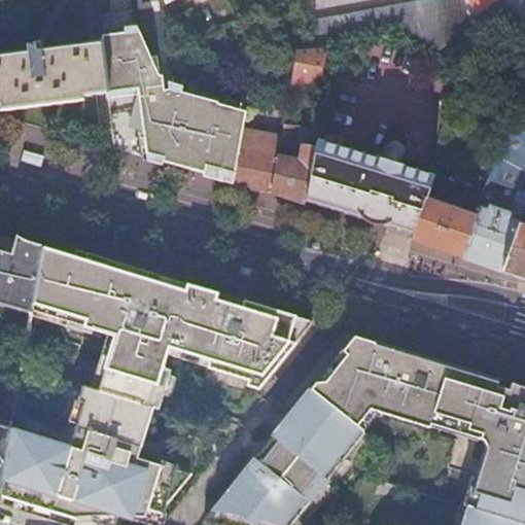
[(431,59),(444,47),(446,45),(459,35),(479,18),(469,0),(424,0),(311,20),(321,43),(330,43),(401,32),(431,59)]
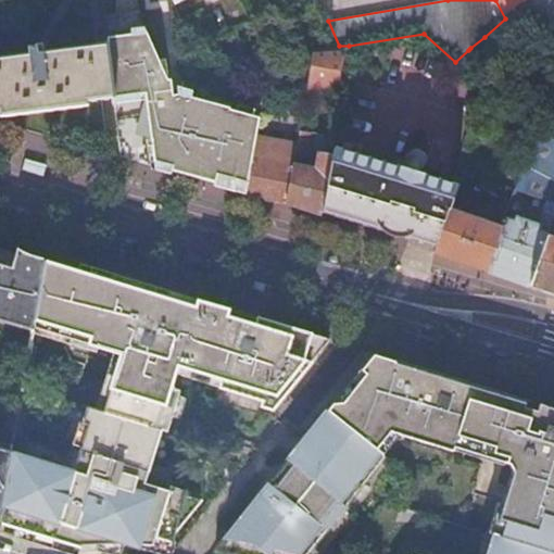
[(495,0),(505,19),(516,9),(515,9),(525,0),(495,0)]
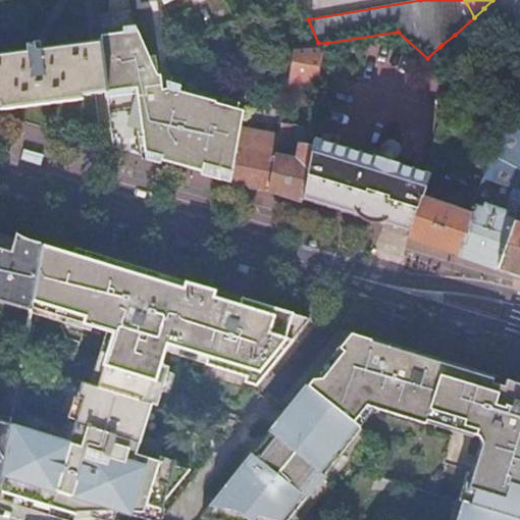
[(492,0),(483,8),(484,8),(519,33),(519,0),(492,0)]
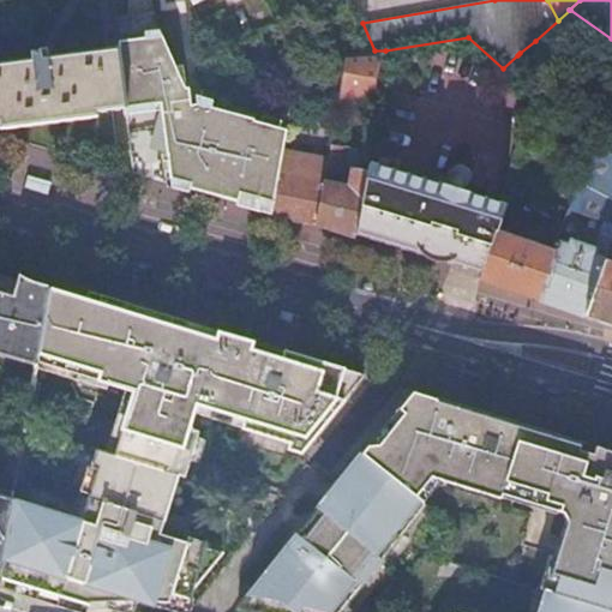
[(149,37),(119,41),(120,46),(127,108),(131,108),(165,103),(165,109),(163,109),(174,183),(240,201),(274,209),(285,148),(288,130),(255,120),(256,119),(201,103),(193,105),(192,99),(191,87),(187,88),(185,65),(178,66),(163,35),(149,37)]
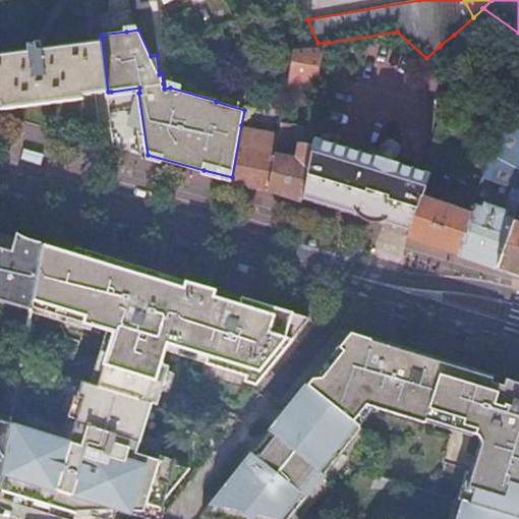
[(108,92),(102,39),(32,49),(31,44),(22,44),(23,50),(0,52),(0,105),(2,106),(2,110),(84,100),(83,95),(108,92)]
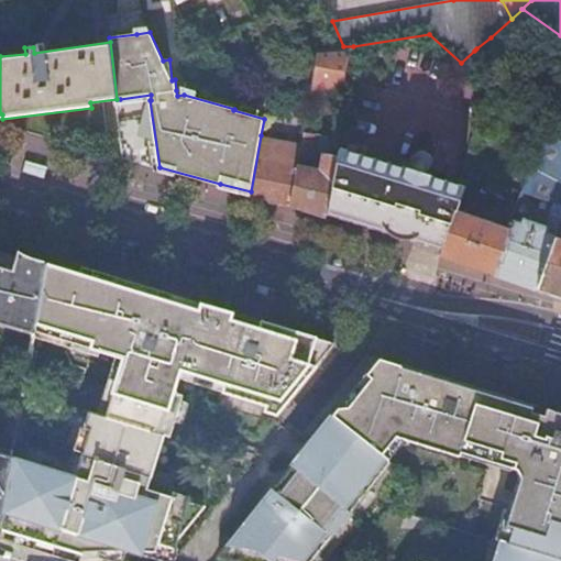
[(349,81),(353,46),(343,46),(338,47),(336,58),(318,55),(315,72),(311,88),(336,92),(338,79),(349,81)]
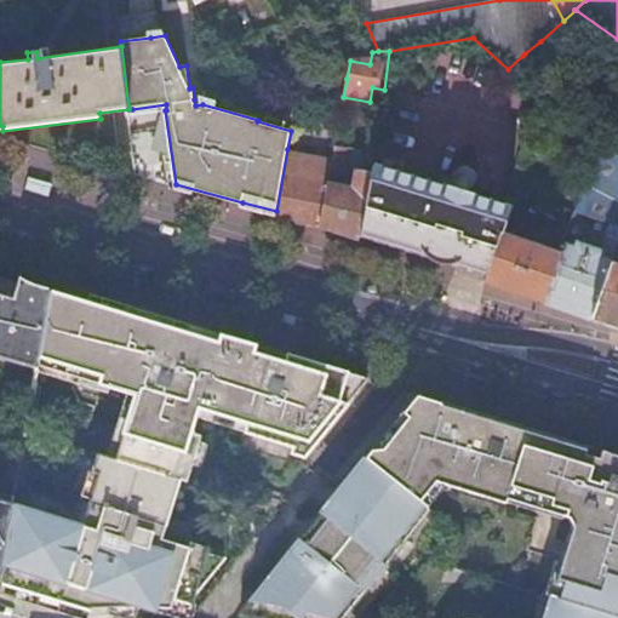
[(321,74),(347,79),(350,61),(352,53),(327,55),(325,55),(321,74)]
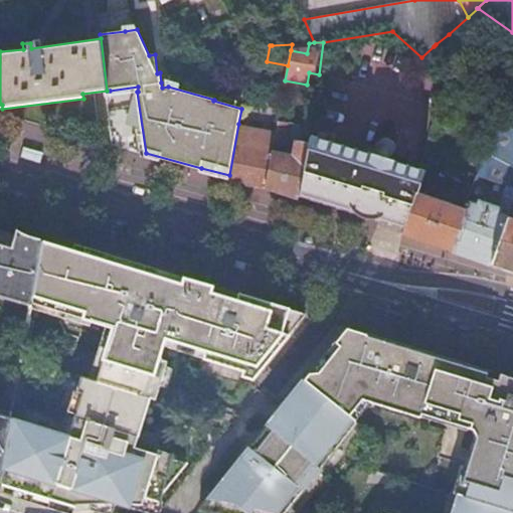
[(367,78),(369,69),(342,62),(336,86),(350,89),(353,74),(367,78)]
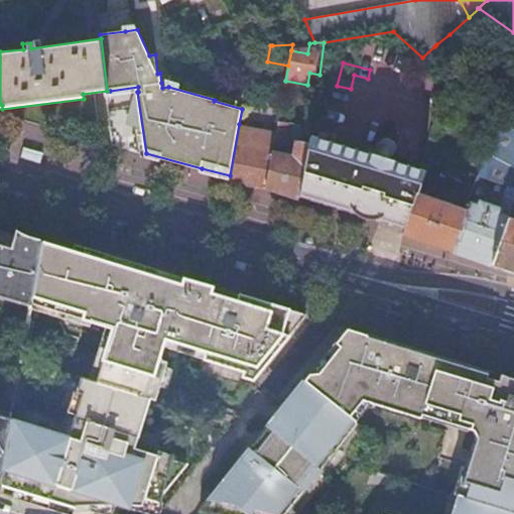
[(168,82),(161,83),(162,88),(168,87),(215,100),(216,96),(168,82)]
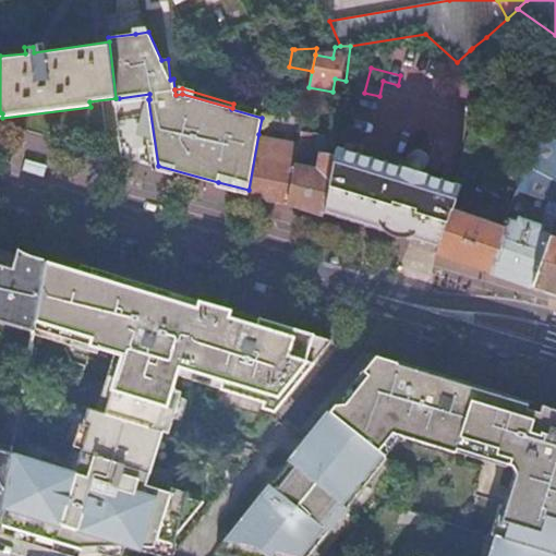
[(492,93),(461,184),(475,189),(505,100),(494,93),(492,93)]
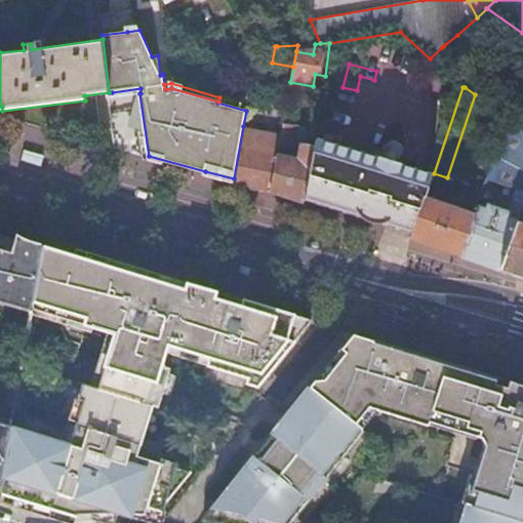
[(141,93),(141,88),(112,92),(113,97),(139,93),(141,93)]
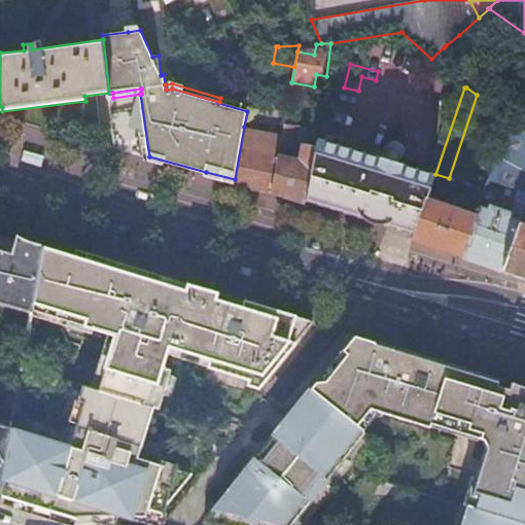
[(481,204),(489,179),(510,118),(494,107),(464,198),(481,204)]
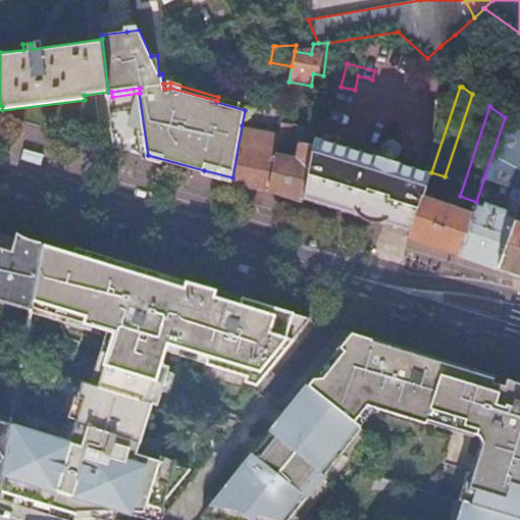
[(519,127),(518,126),(505,117),(484,177),(519,189),(519,127)]
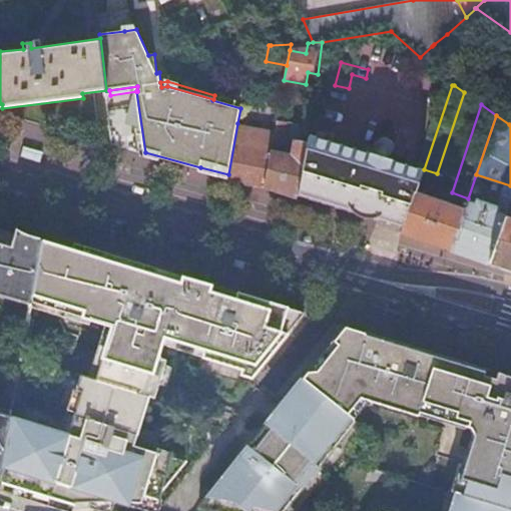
[(284,190),(298,195),(298,193),(307,140),(296,138),(292,154),(279,151),(282,141),(284,141),(287,120),(277,119),(276,130),(265,184),(284,190)]
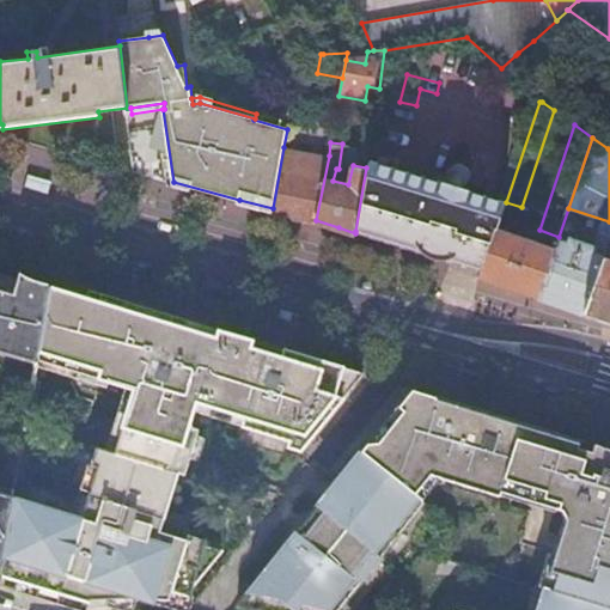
[(294,217),(316,220),(329,156),(284,147),(273,208),(272,213),(294,217)]
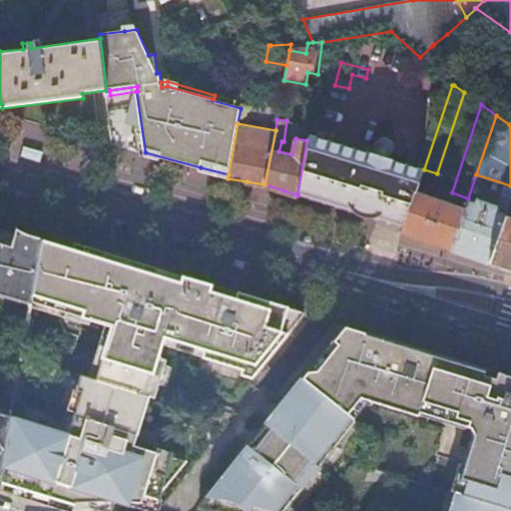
[(404,226),(416,192),(423,170),(307,134),(307,140),(298,193),(377,218),(394,225),(404,226)]
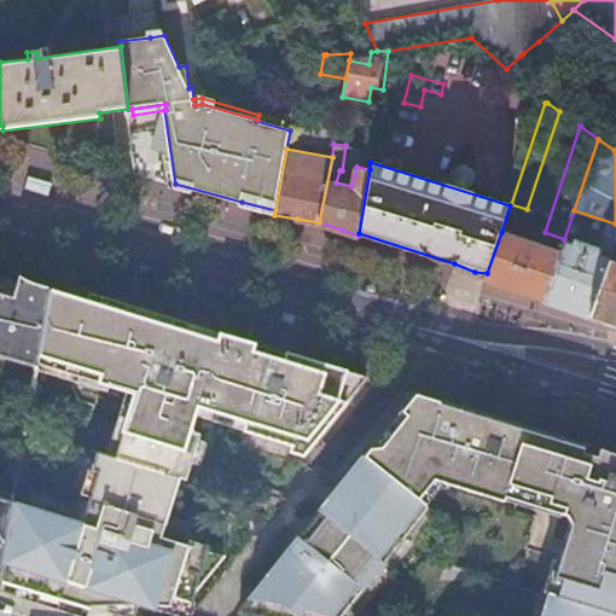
[(579,311),(593,317),(612,261),(615,251),(615,224),(574,210),(564,239),(559,253),(544,297),(579,311)]
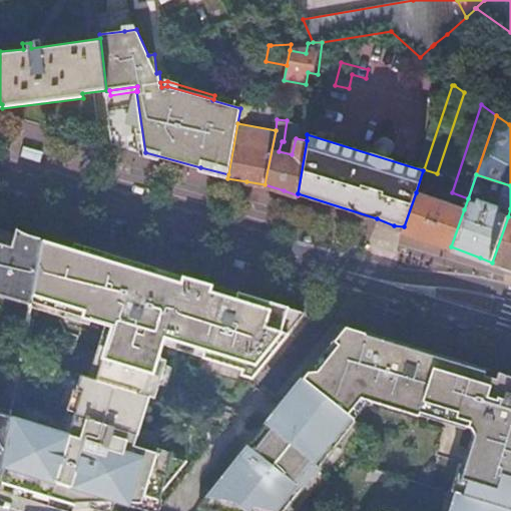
[(438,241),(451,246),(464,209),(416,192),(404,226),(403,228),(438,241)]
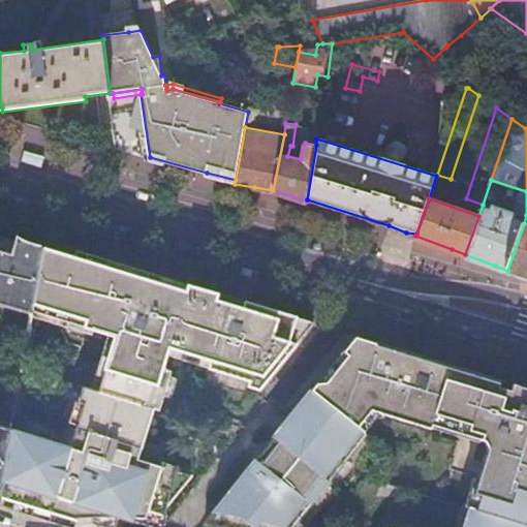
[(526,223),(524,223),(507,271),(526,277),(526,223)]
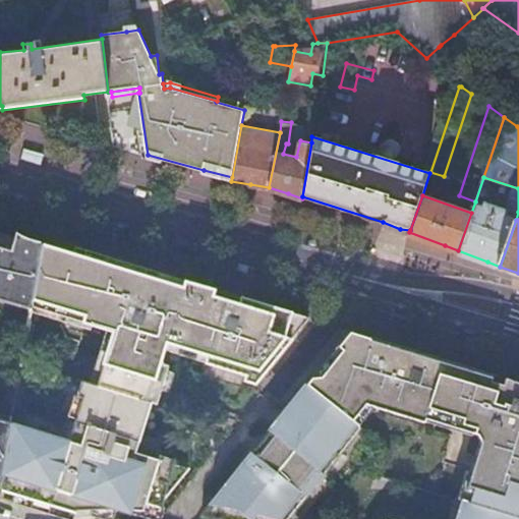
[(0,486),(15,493),(12,501),(50,512),(52,503),(66,508),(76,511),(77,509),(96,509),(111,518),(114,518),(117,509),(132,509),(131,511),(158,518),(161,518),(166,506),(163,505),(165,497),(189,467),(137,451),(153,401),(158,402),(163,388),(170,390),(176,370),(168,368),(170,364),(161,361),(165,348),(248,373),(246,379),(256,382),(309,316),(273,305),(229,292),(199,284),(18,234),(16,242),(0,237),(0,486)]
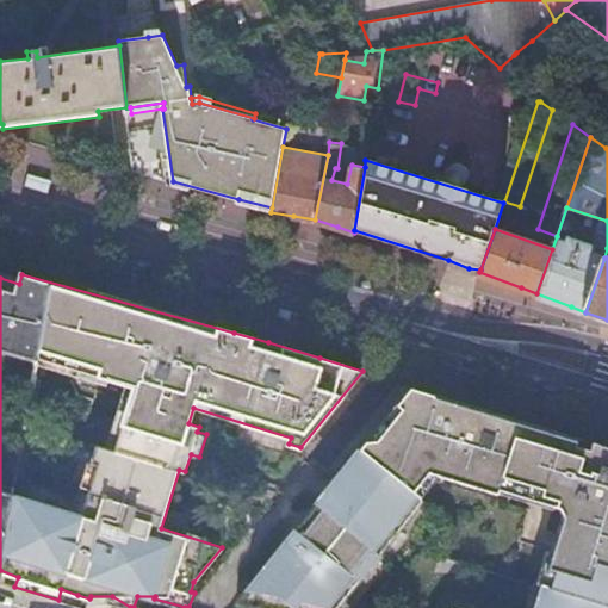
[(397,405),(361,450),(421,496),(438,475),(560,513),(566,521),(547,585),(607,603),(607,445),(538,425),(435,392),(434,395),(413,388),(398,405),(397,405)]
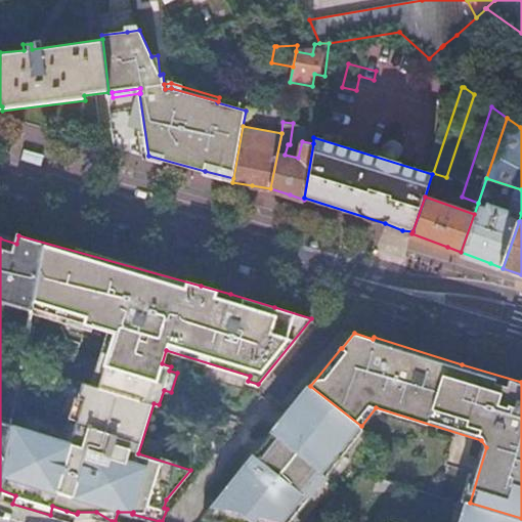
[(361,426),(310,386),(294,406),(296,407),(279,429),(284,432),(270,448),(268,447),(264,448),(255,461),(252,459),(210,512),(241,521),(286,521),(360,430),(358,429),(361,426)]
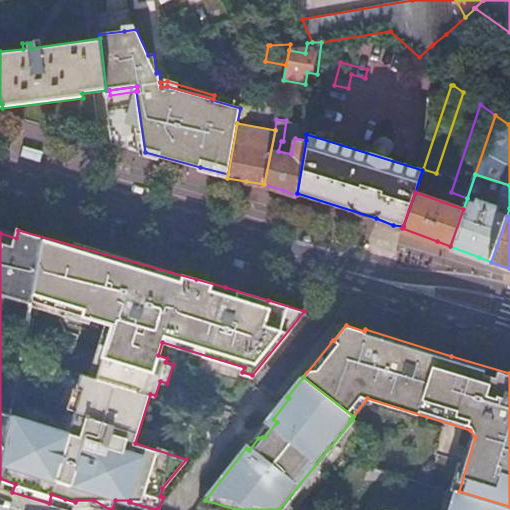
[(509,506),(459,491),(454,509),(390,509),(389,509),(509,509),(509,506)]
